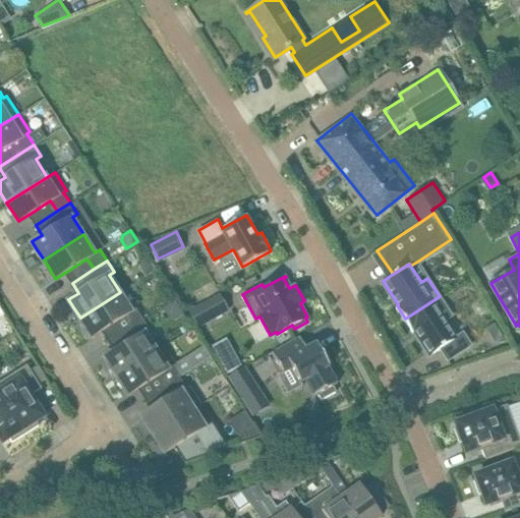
[(120,292),(80,318),(87,328),(92,336),(95,334),(102,330),(109,340),(143,318),(136,306),(131,310),(120,292)]
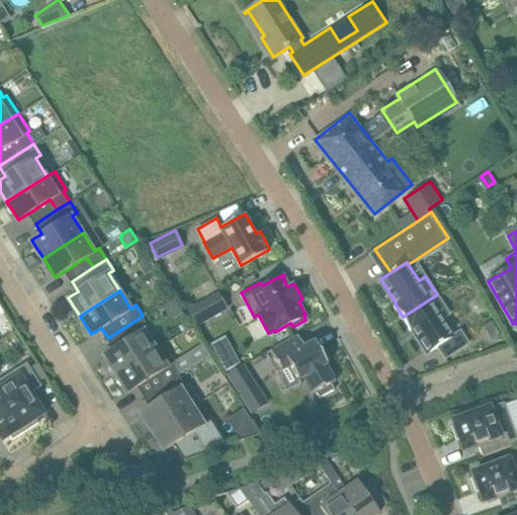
[(216,294),(189,309),(194,318),(204,312),(207,317),(224,309),(216,294)]
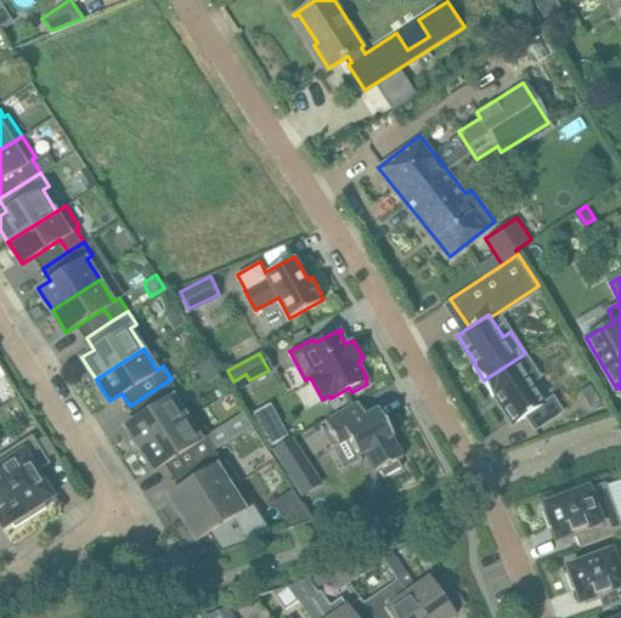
[(484,380),(494,395),(495,393),(514,423),(528,414),(536,427),(562,409),(553,397),(546,402),(531,380),(540,375),(525,353),(484,380)]
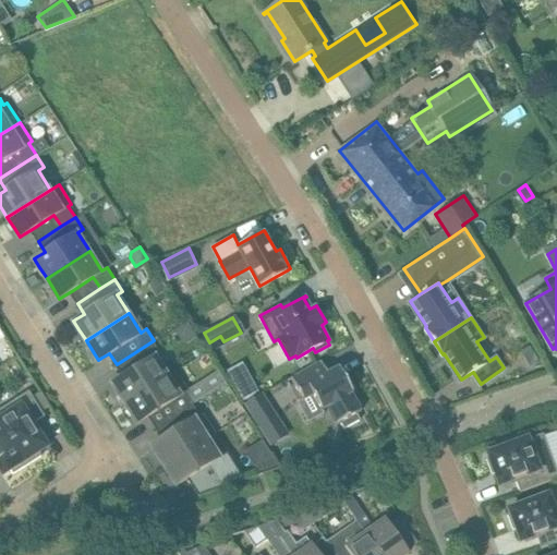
[(116,381),(112,383),(118,391),(125,402),(168,375),(156,356),(161,352),(154,340),(117,364),(123,375),(116,381)]
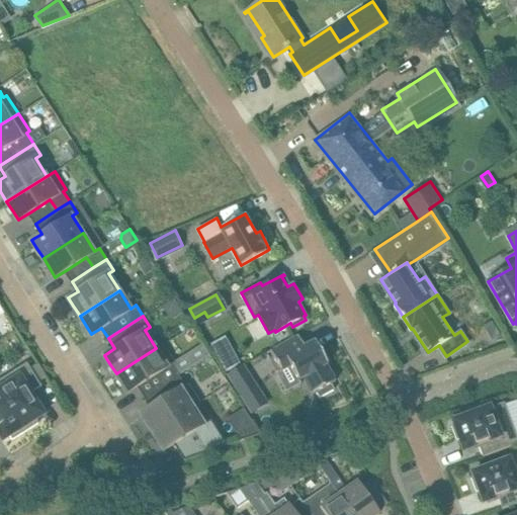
[(270,349),(281,369),(290,364),(298,378),(304,375),(313,393),(317,391),(320,396),(334,388),(332,382),(335,380),(326,363),(328,362),(316,340),(305,345),(298,334),(270,349)]
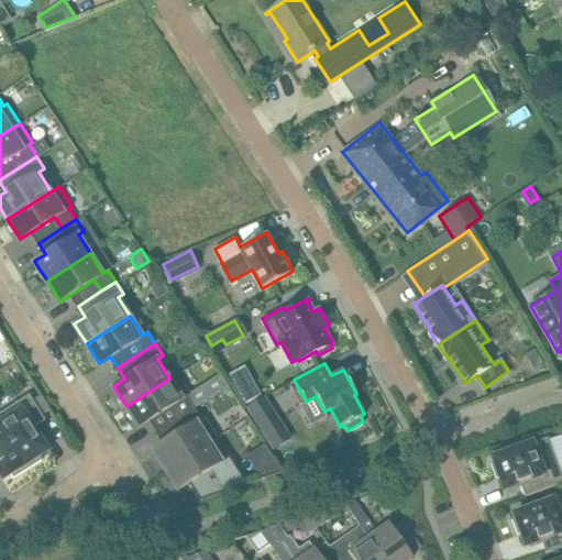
[(245,364),(230,373),(246,404),(262,396),(245,364)]
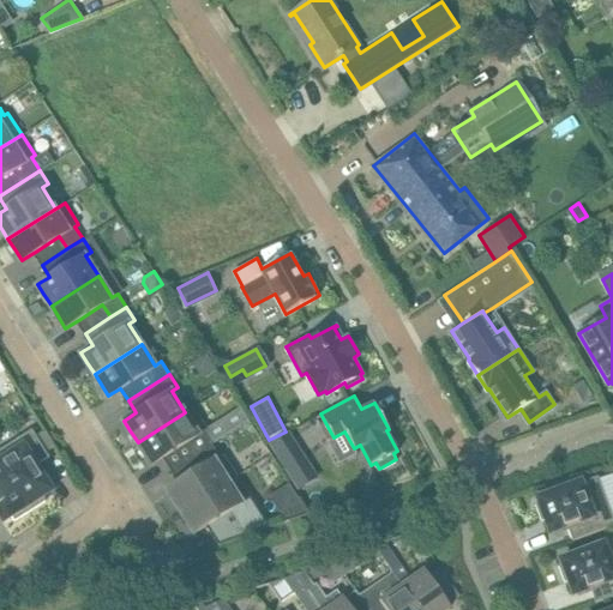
[(185,412),(138,442),(145,454),(151,464),(155,461),(188,440),(197,452),(212,442),(205,430),(209,428),(194,406),(185,412)]
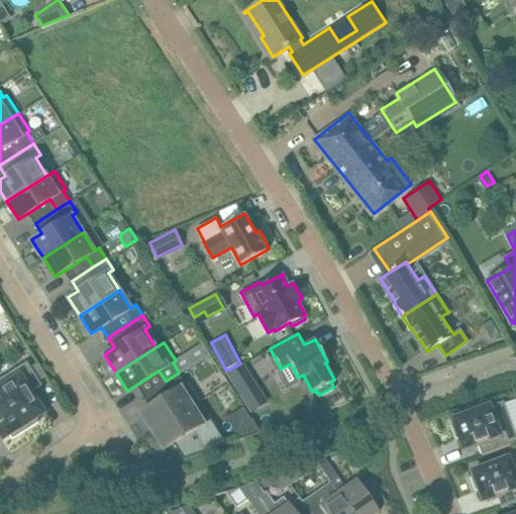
[(0,390),(26,429),(39,420),(36,416),(43,412),(30,390),(41,383),(27,361),(0,377),(0,390)]
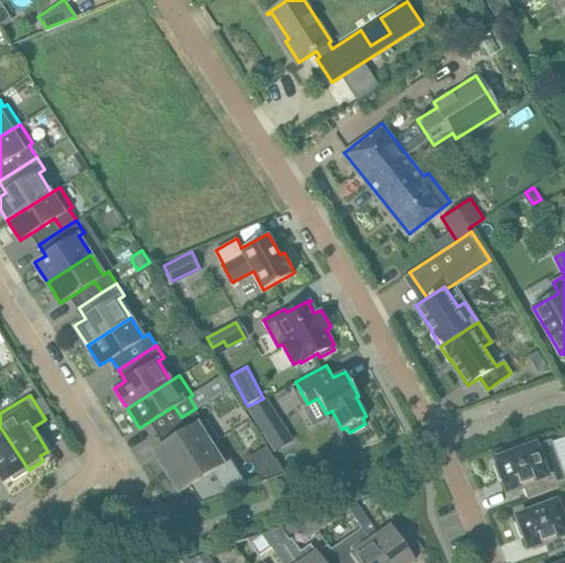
[(157,448),(154,450),(159,460),(167,471),(210,444),(219,437),(207,417),(202,419),(196,408),(181,417),(158,433),(165,444),(157,448)]
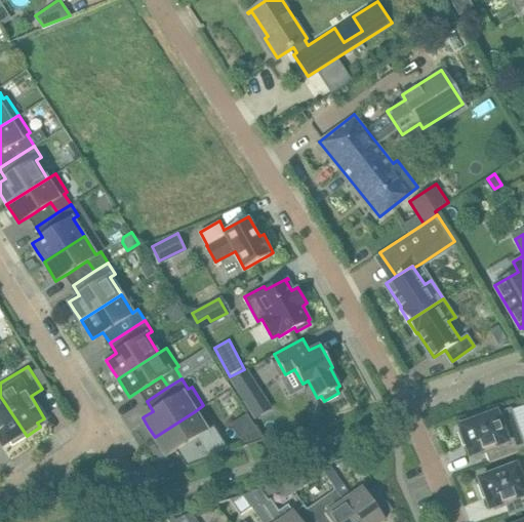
[(12,444),(27,436),(0,396),(0,439),(3,444),(10,440),(12,444)]
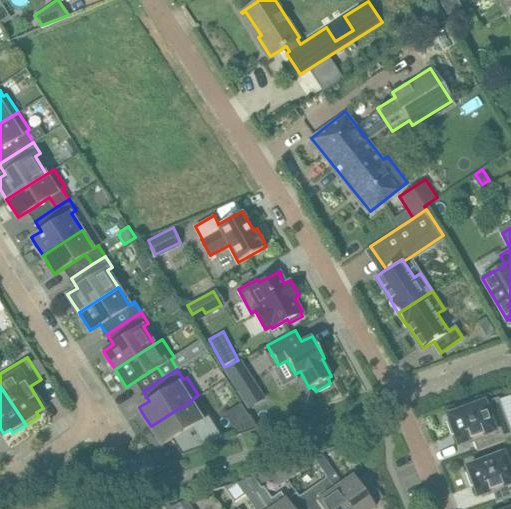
[(510,427),(499,396),(473,405),(472,402),(458,407),(459,411),(448,415),(449,417),(446,418),(452,433),(455,432),(459,443),(473,438),(477,450),(510,436),(510,427)]
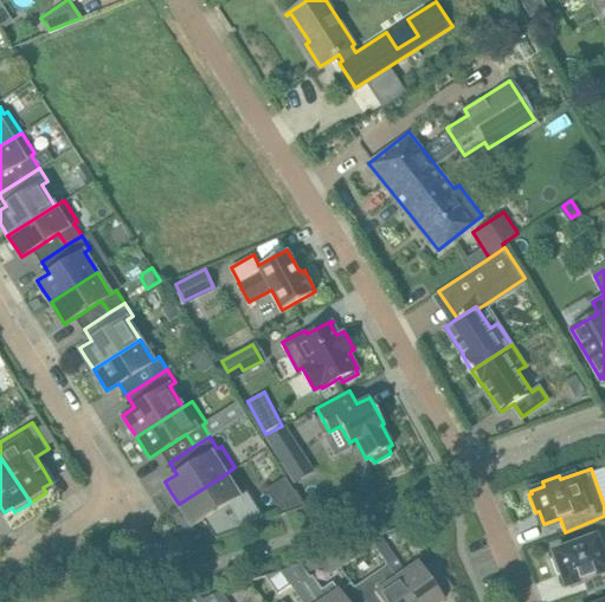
[(225,474),(179,504),(186,516),(192,525),(195,523),(204,518),(216,536),(266,518),(248,487),(238,494),(225,474)]
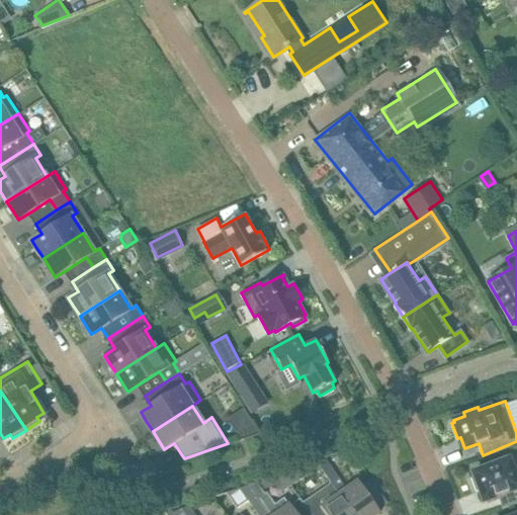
[(247,436),(261,431),(253,418),(241,426),(247,436)]
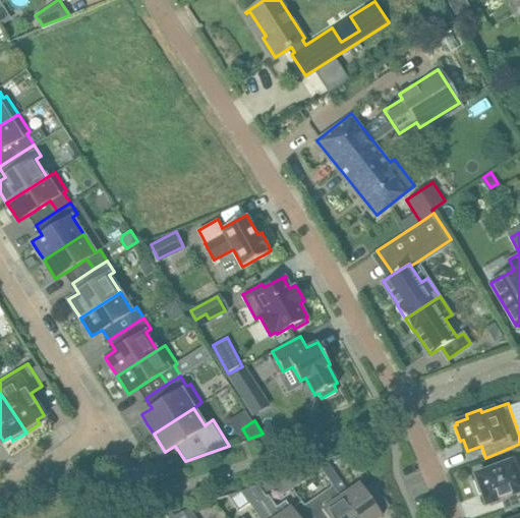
[(519,458),(476,474),(477,477),(474,478),(479,493),(482,492),(486,503),(501,498),(506,510),(519,504),(519,458)]
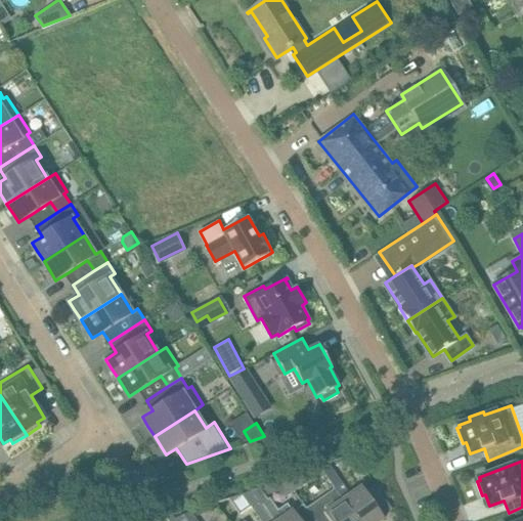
[(335,486),(358,520),(379,520),(384,518),(362,485),(350,493),(330,464),(321,467),(335,486)]
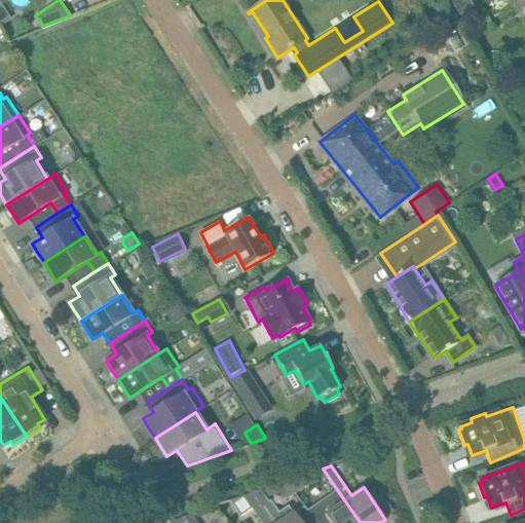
[(261,488),(253,491),(274,522),(316,522),(312,516),(307,509),(304,505),(294,511),(289,503),(279,511),(271,498),(269,499),(265,494),(261,488)]
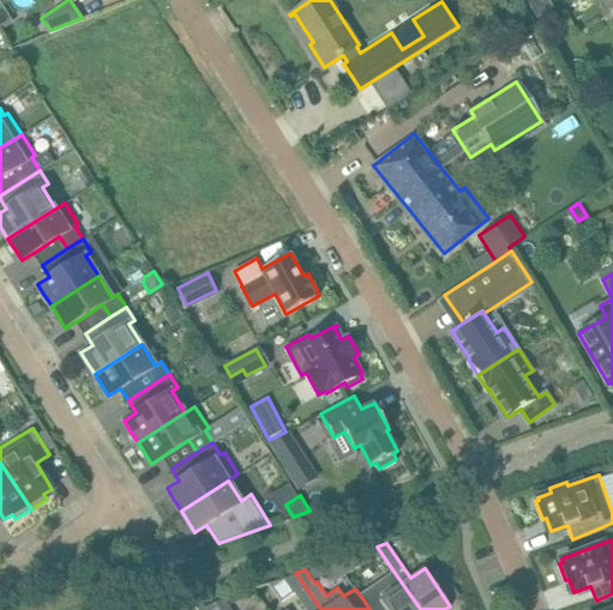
[(420,609),(392,569),(359,593),(365,602),(370,609),(420,609)]
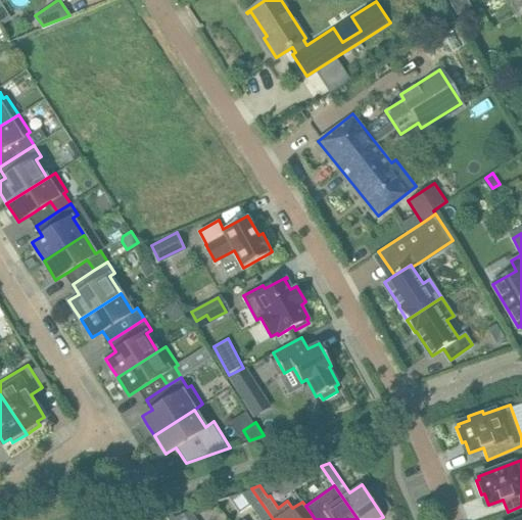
[(273,519),(251,488),(243,491),(245,495),(251,504),(263,519),(273,519)]
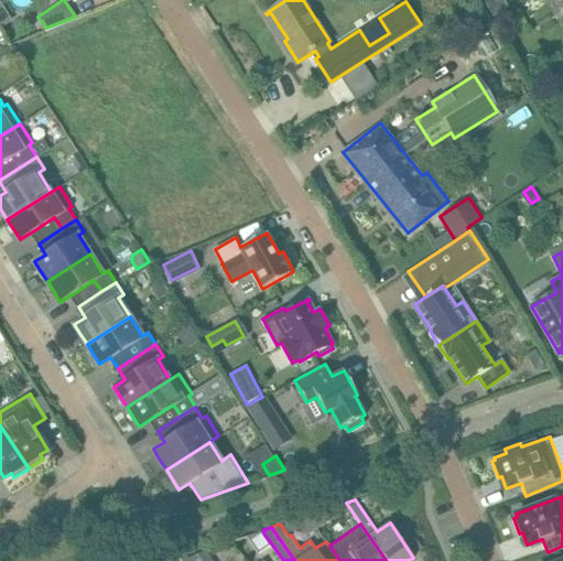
[(262,530),(248,535),(259,551),(271,543),(264,535),(262,530)]
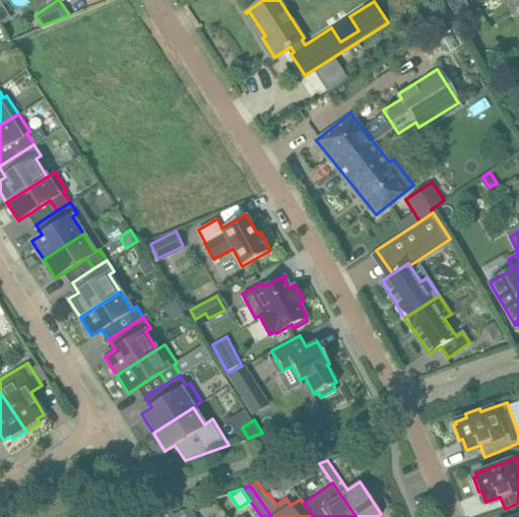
[(195,516),(189,506),(182,510),(186,516),(195,516)]
